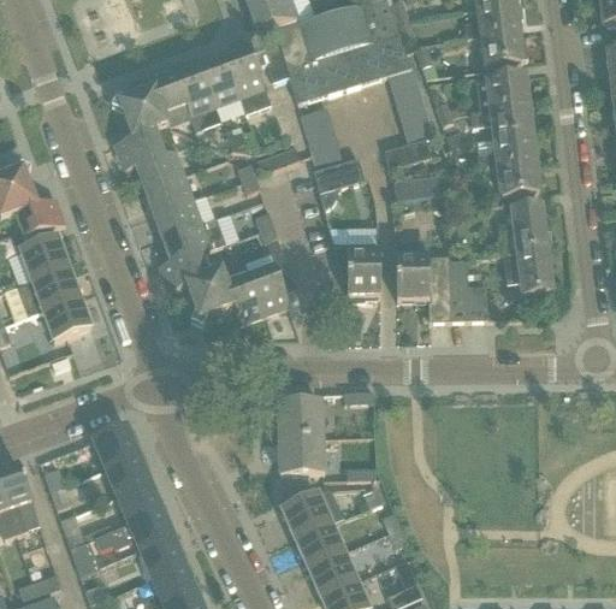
[(296,17),(289,0),(266,0),(249,6),(258,31),(280,23),(296,17)]
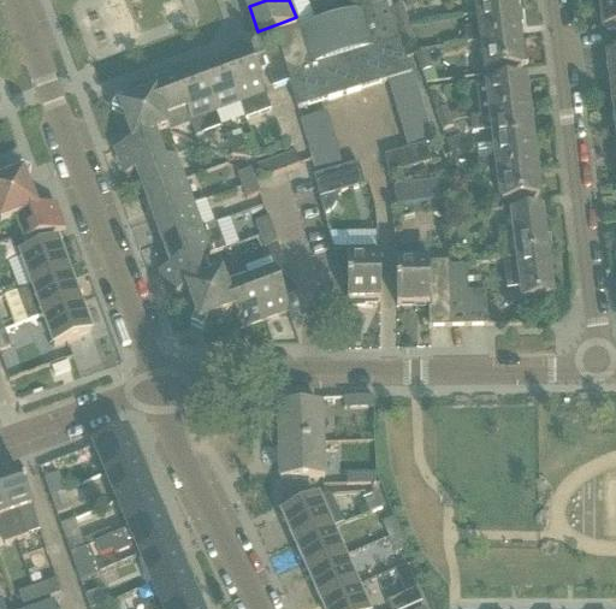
[(384,0),(313,21),(300,25),(274,33),(279,43),(289,76),(298,104),(386,77),(410,70),(384,0)]
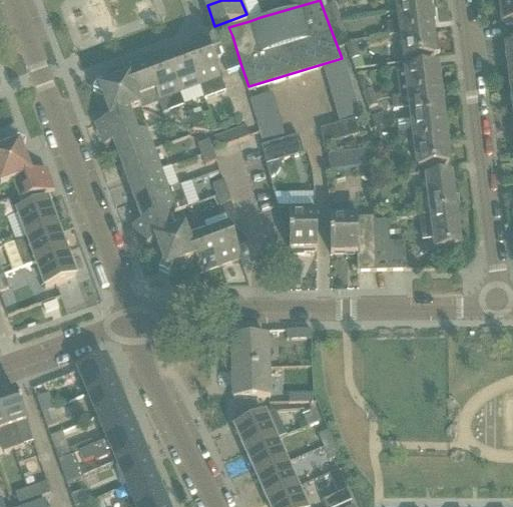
[(396,0),(397,9),(428,5),(427,3),(431,3),(432,0),(396,0)]
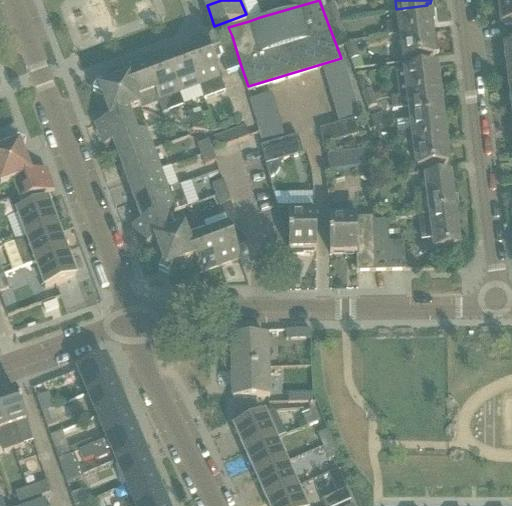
[(499,0),(500,7),(498,10),(499,18),(502,19),(502,20),(504,20),(506,22),(511,21),(511,0),(499,0)]
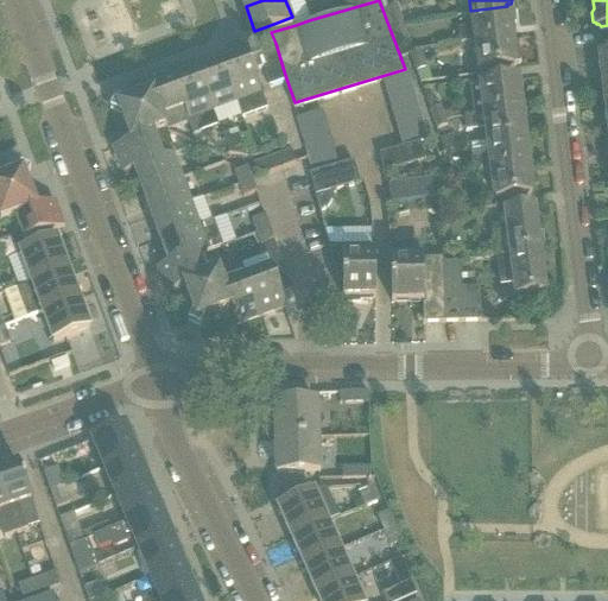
[(386,6),(392,24),(403,20),(396,2),(386,6)]
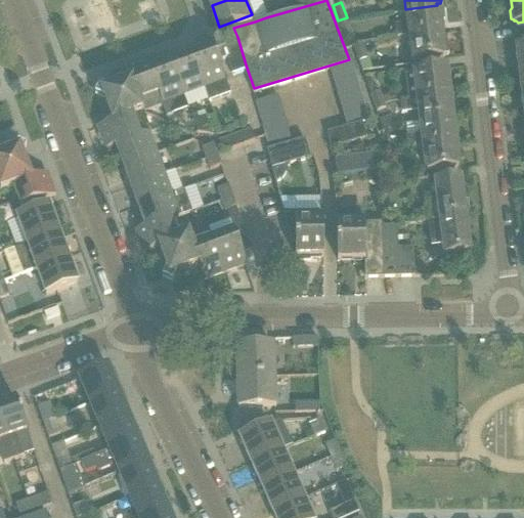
[(437,6),(437,5),(405,9),(406,19),(395,22),(396,34),(408,33),(440,29),(438,18),(442,17),(443,16),(442,7),(440,5),(437,6)]
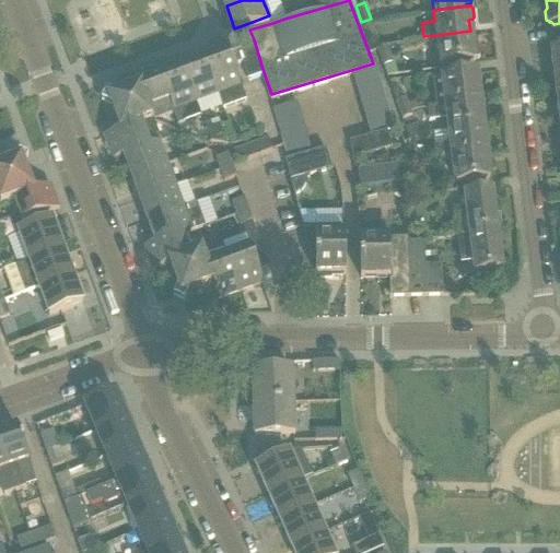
[(376,35),(371,19),(361,22),(368,38),(376,35)]
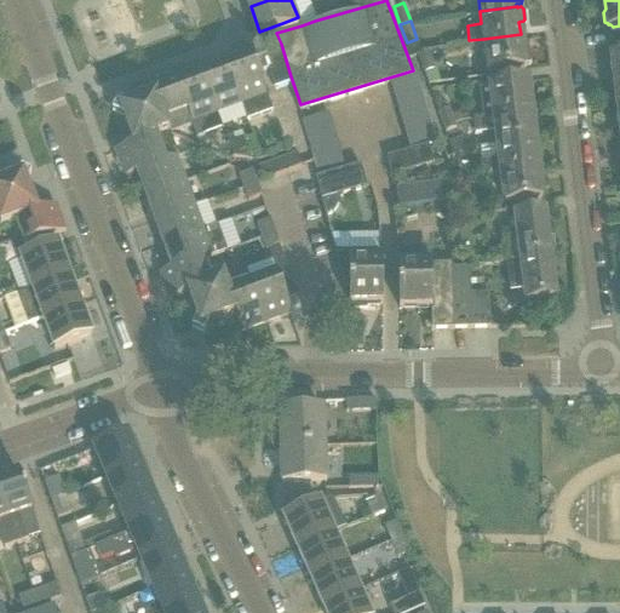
[(522,47),(521,34),(483,39),(487,68),(524,63),(523,62),(528,61),(529,59),(528,49),(527,46),(522,47)]
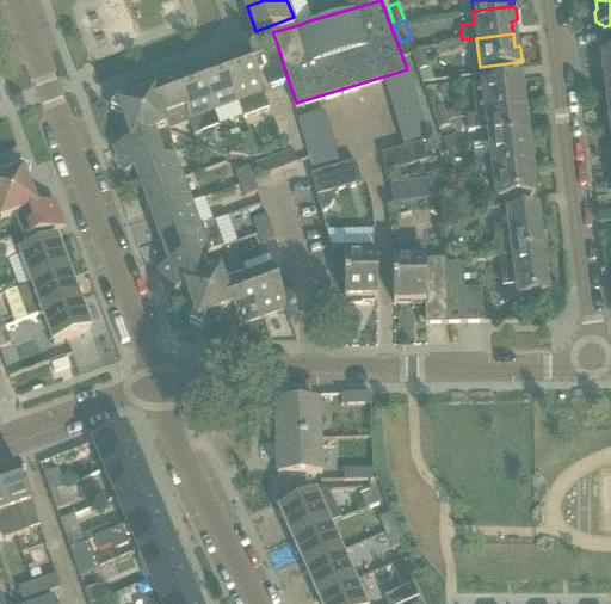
[(287,75),(277,43),(261,49),(266,61),(273,80),(287,75)]
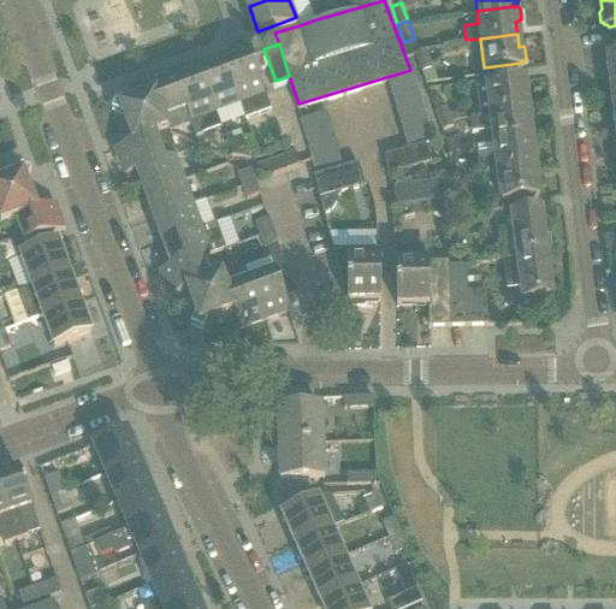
[(425,46),(414,49),(421,69),(431,65),(425,46)]
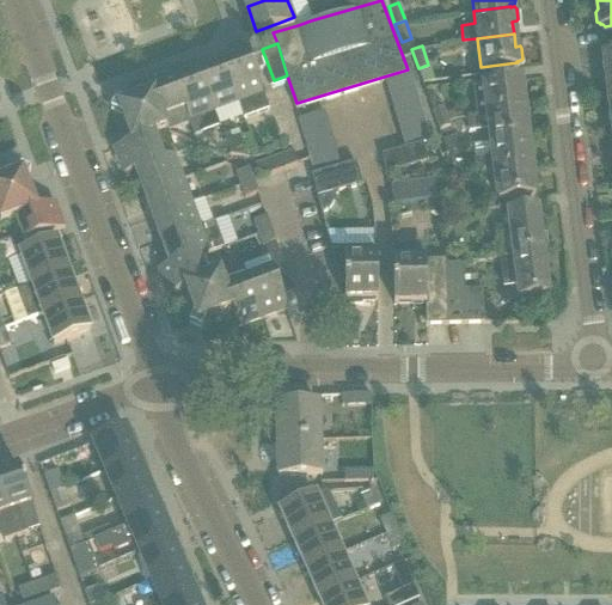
[(262,86),(254,66),(250,53),(248,49),(224,59),(238,97),(262,87),(262,86)]
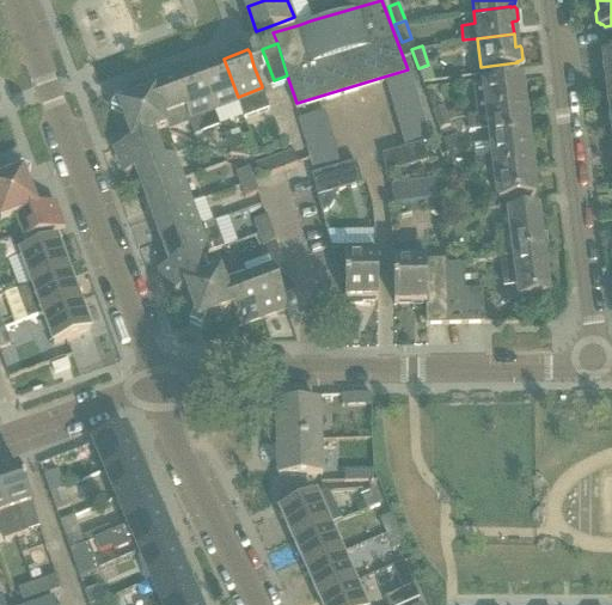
[(267,61),(262,49),(250,53),(254,66),(267,61)]
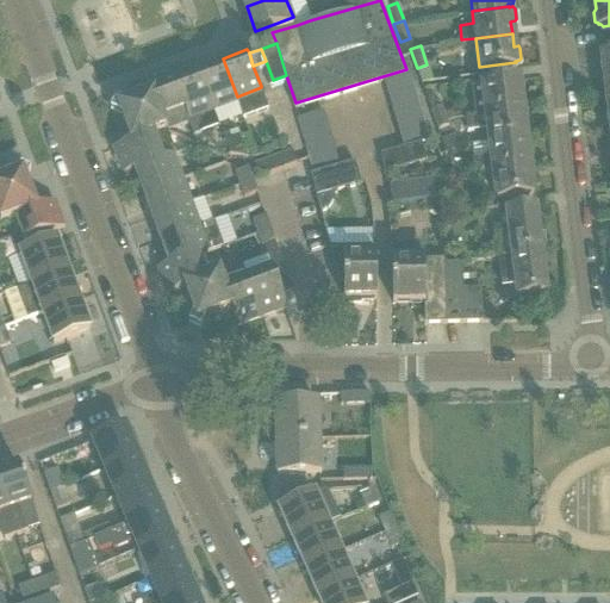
[(609,50),(602,51),(602,53),(599,56),(601,63),(603,66),(605,76),(609,75),(609,50)]
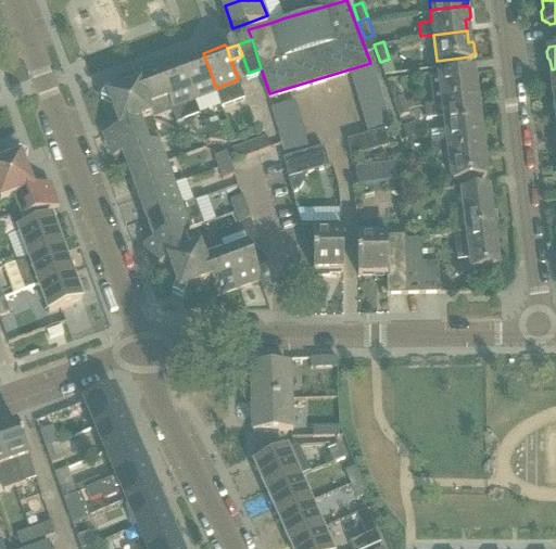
[(216,88),(203,53),(181,61),(194,96),(216,88)]
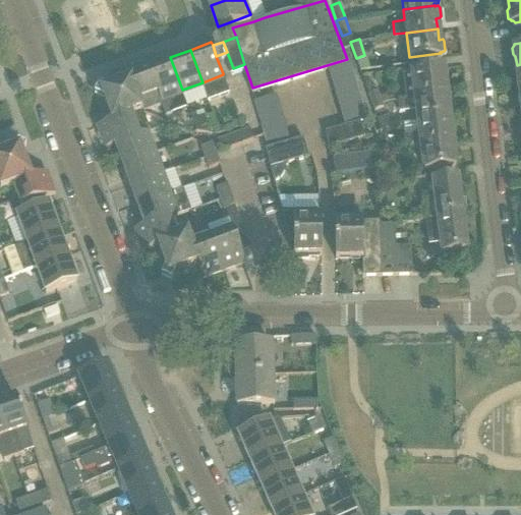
[(149,65),(150,65),(146,55),(124,63),(129,77),(130,77),(138,99),(140,105),(160,98),(149,65)]
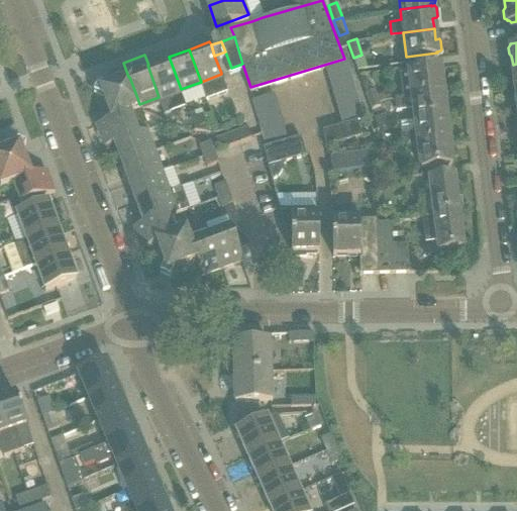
[(147,65),(159,97),(164,110),(186,102),(181,89),(169,57),(148,65),(147,65)]
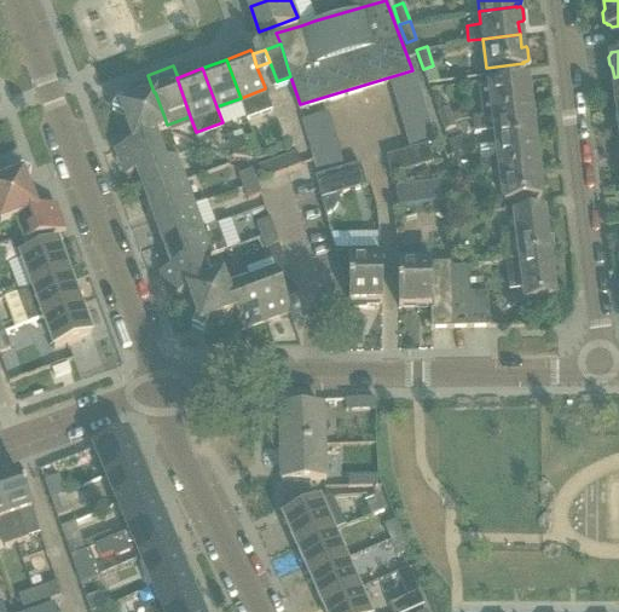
[(415,69),(412,70),(388,78),(394,91),(420,81),(415,69)]
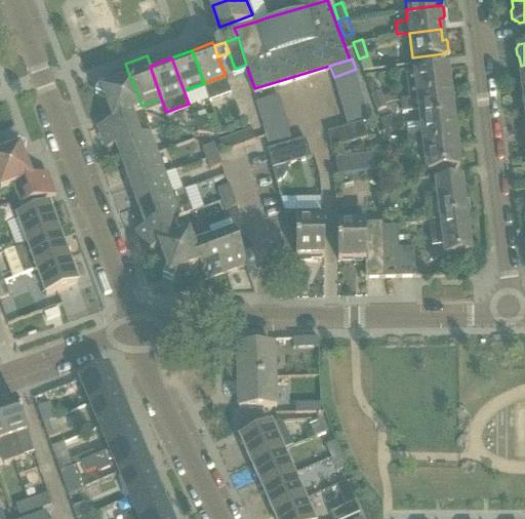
[(448,90),(445,65),(406,70),(409,95),(448,90)]
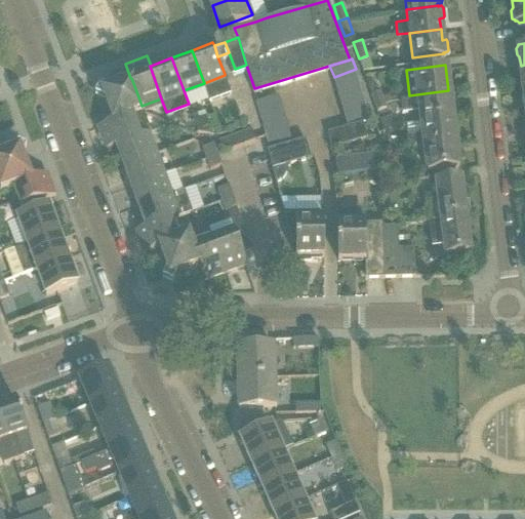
[(360,80),(356,69),(334,77),(338,88),(360,80)]
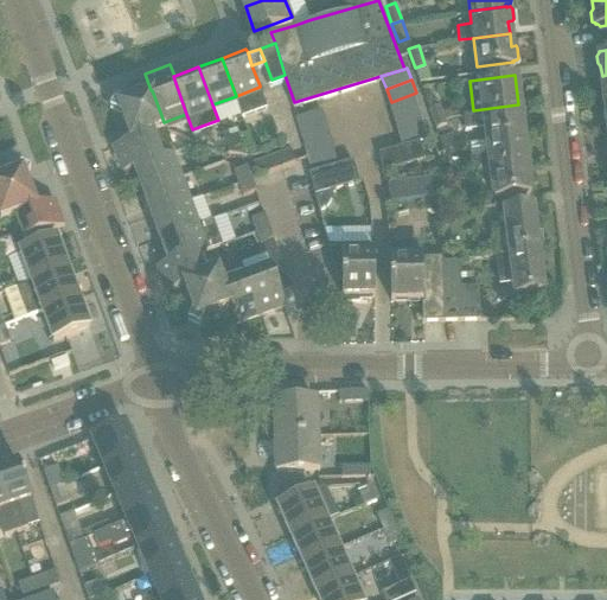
[(152,90),(151,90),(133,96),(134,97),(125,101),(117,103),(120,110),(125,122),(123,122),(127,131),(129,136),(155,128),(163,125),(164,125),(164,122),(161,115),(152,90)]
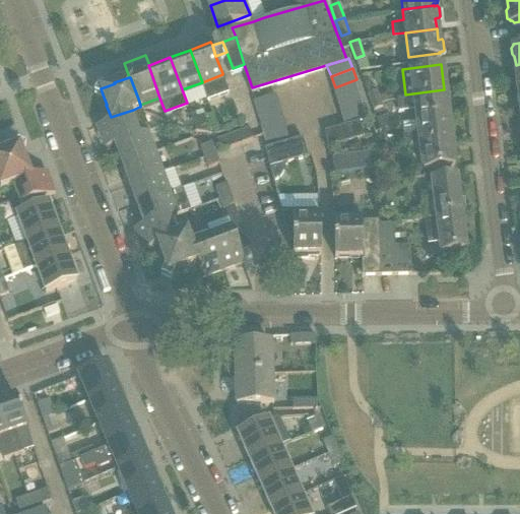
[(339,99),(361,90),(356,79),(335,87),(339,99)]
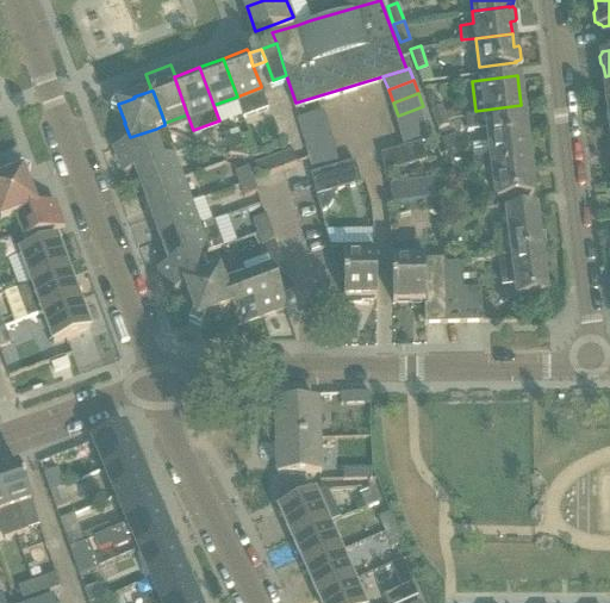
[(433,106),(439,124),(448,122),(441,103),(433,106)]
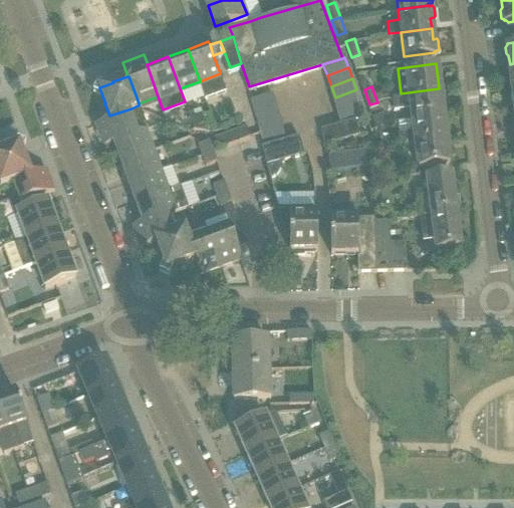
[(442,112),(439,88),(409,92),(401,93),(393,94),(394,106),(410,104),(412,115),(442,112)]
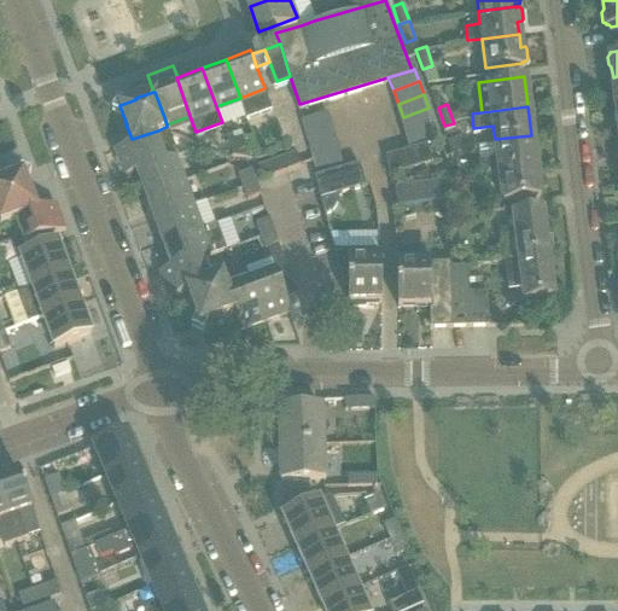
[(433,121),(429,108),(403,117),(408,131),(433,121)]
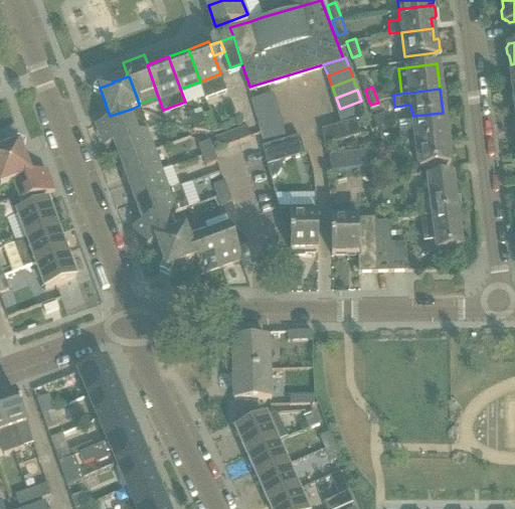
[(265,93),(258,96),(251,97),(254,108),(277,102),(274,91),(265,93)]
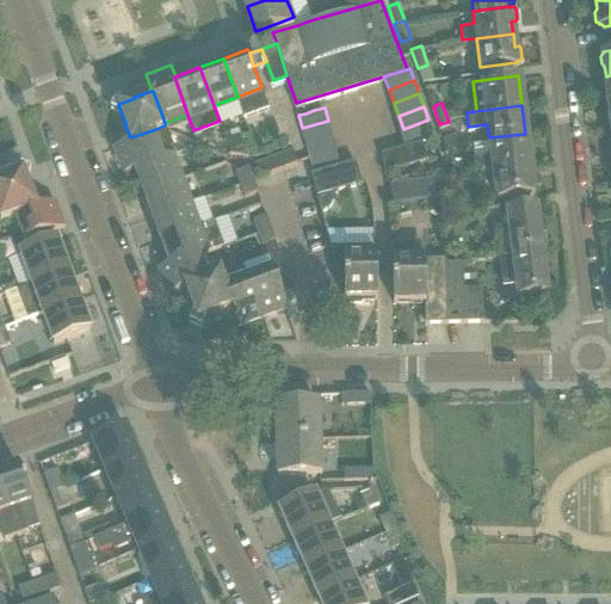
[(434,134),(429,119),(403,129),(408,142),(421,139),(434,134)]
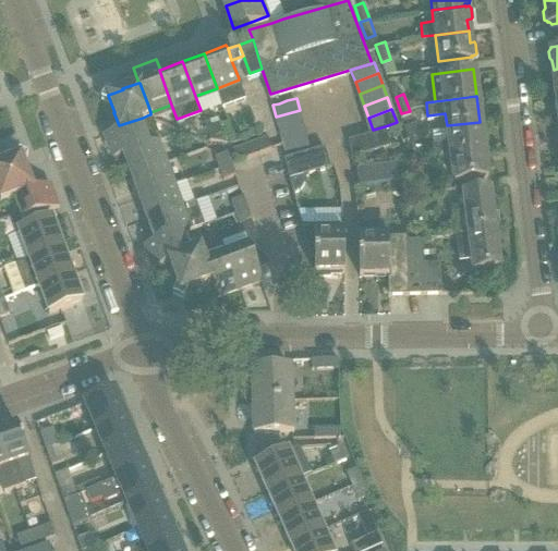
[(303,123),(300,110),(276,117),(279,129),(303,123)]
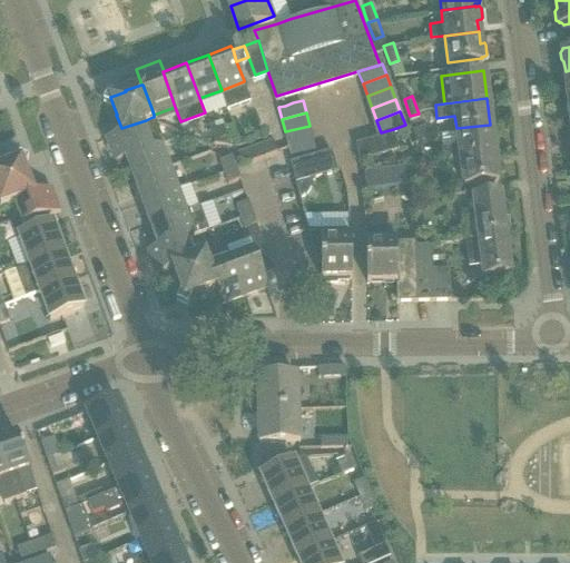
[(161,140),(153,117),(146,120),(121,128),(106,134),(115,158),(125,154),(161,140)]
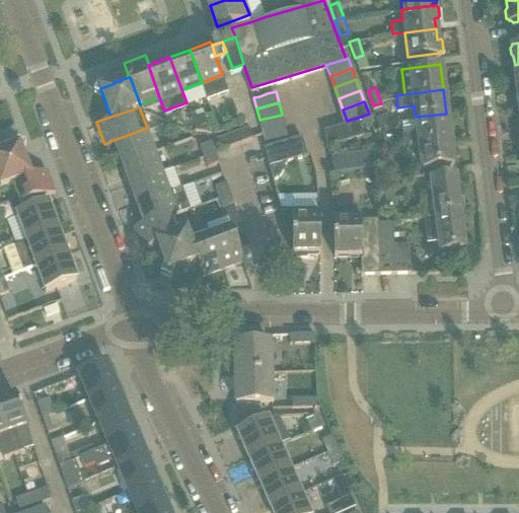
[(204,111),(190,115),(194,127),(211,129),(204,111)]
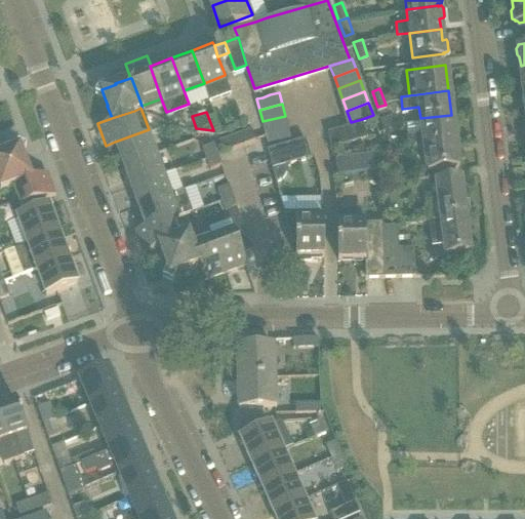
[(380,117),(384,127),(395,123),(392,113),(380,117)]
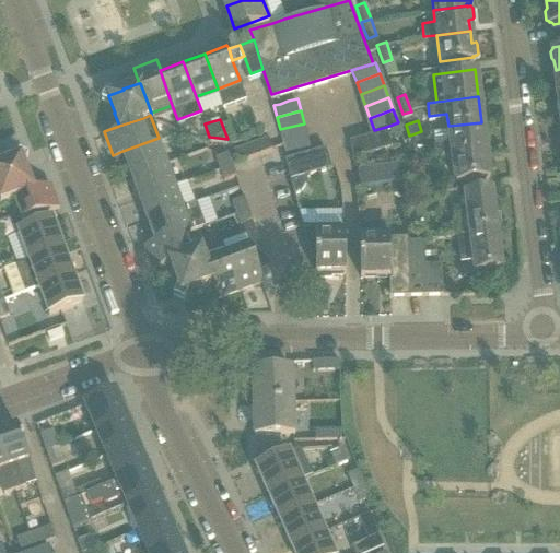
[(485,148),(481,122),(448,126),(448,128),(433,129),(435,141),(433,141),(435,155),(450,154),(450,153),(485,148)]
